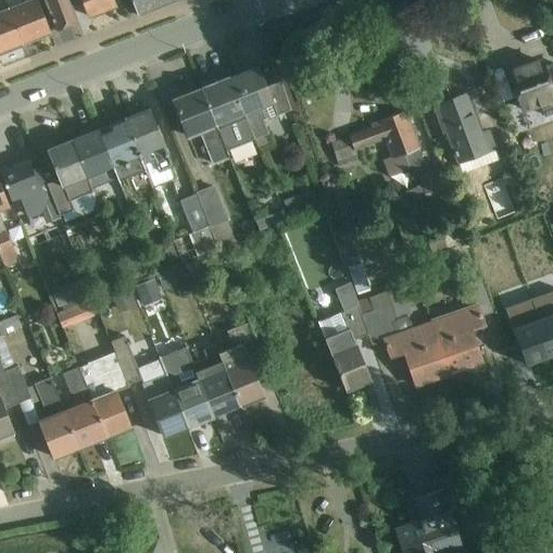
[(25,44),(51,33),(37,0),(30,0),(11,8),(25,44)]
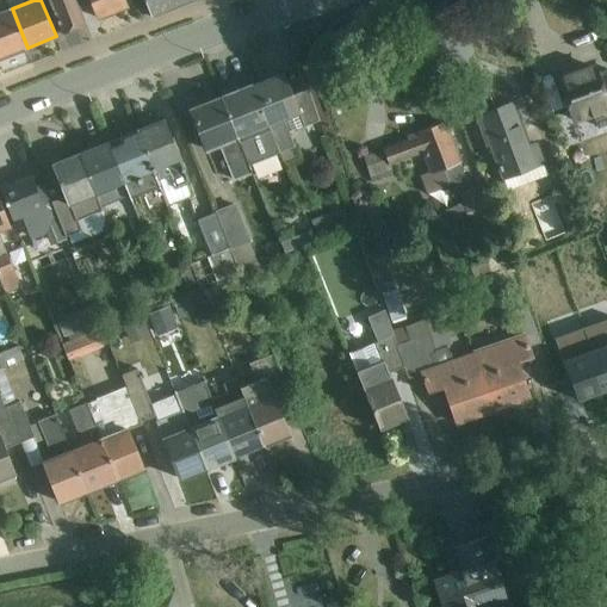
[(49,0),(62,35),(86,25),(76,0),(49,0)]
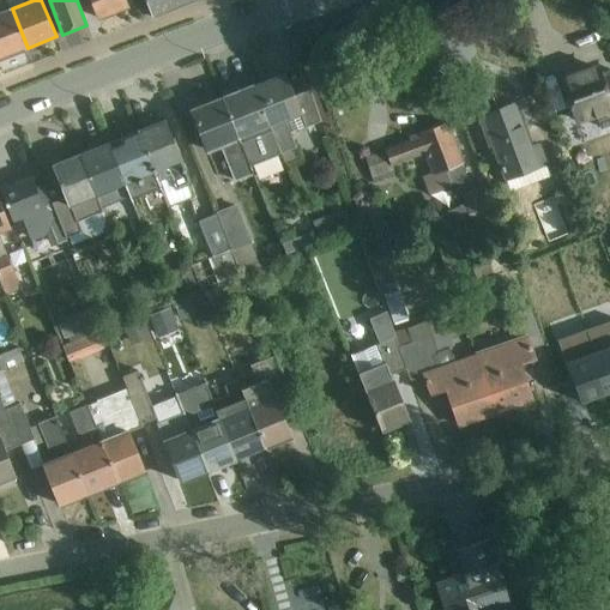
[(89,0),(98,19),(131,6),(127,0),(89,0)]
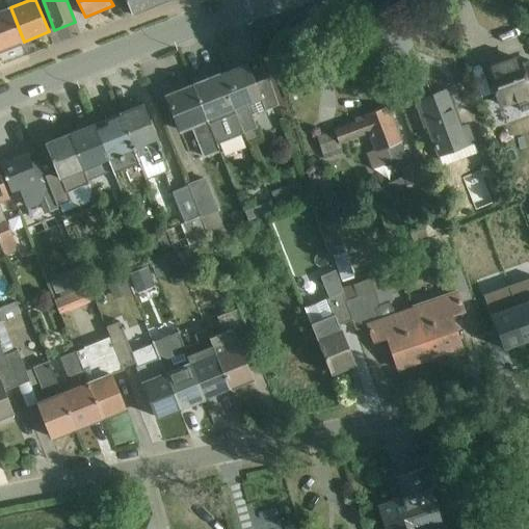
[(124,0),(131,18),(173,0),(172,0),(124,0)]
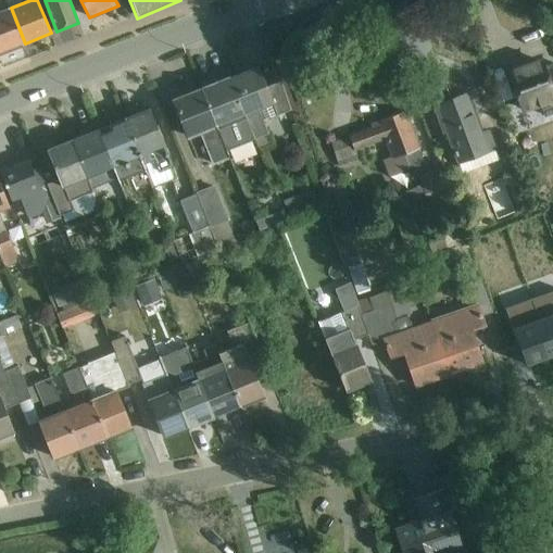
[(0,52),(25,44),(11,8),(0,12),(0,52)]
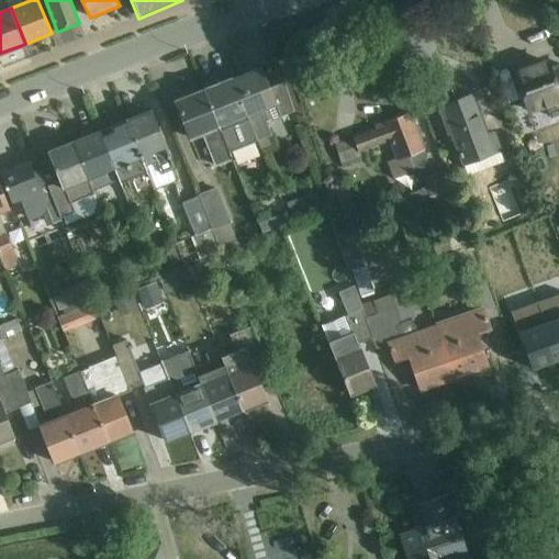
[(528,119),(558,107),(558,55),(511,75),(528,119)]
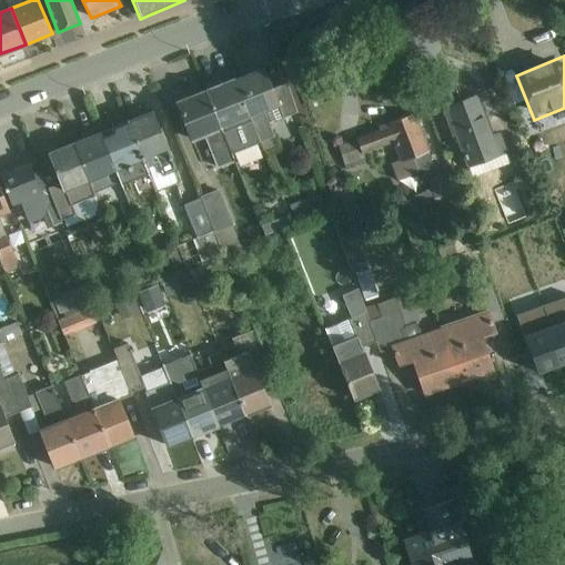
[(233,77),(261,143),(276,137),(271,125),(286,119),(263,64),(233,77)]
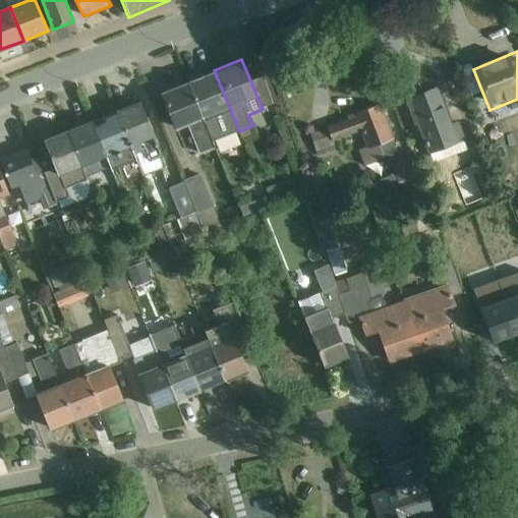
[(213,141),(239,131),(214,70),(187,80),(213,141)]
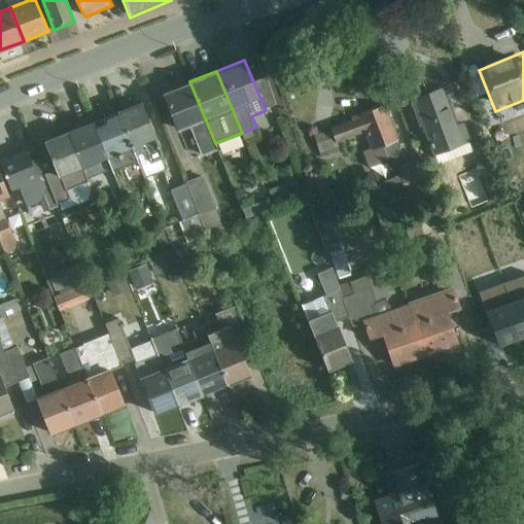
[(215,143),(189,81),(164,93),(188,154),(215,143)]
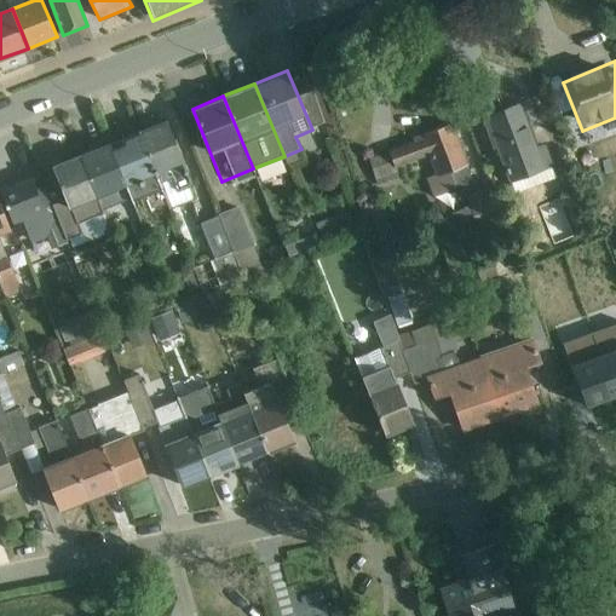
[(510,180),(545,170),(523,101),(487,113),(510,180)]
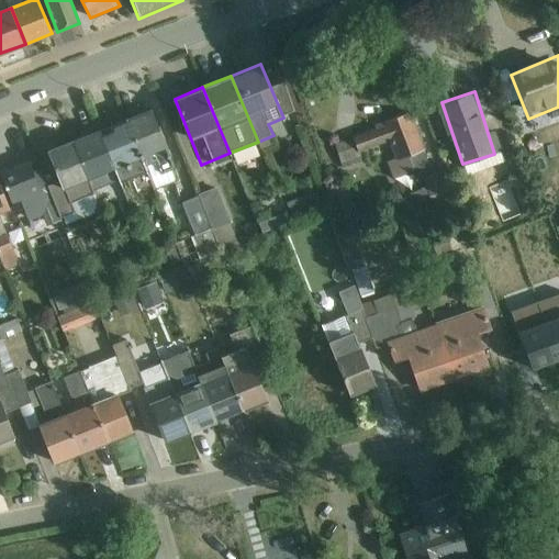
[(142,157),(166,147),(151,110),(126,120),(142,157)]
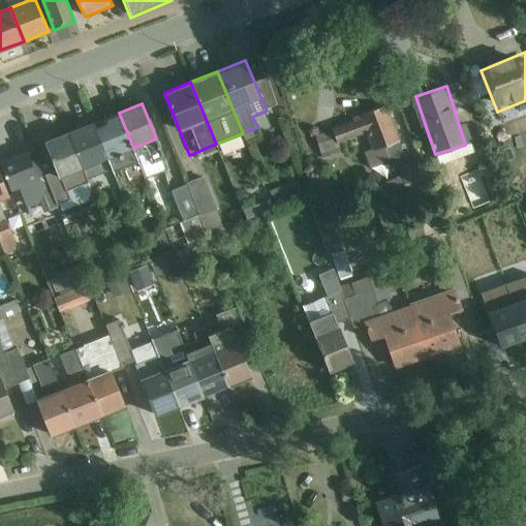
[(370,171),(406,157),(387,105),(332,125),(339,147),(359,140),(370,171)]
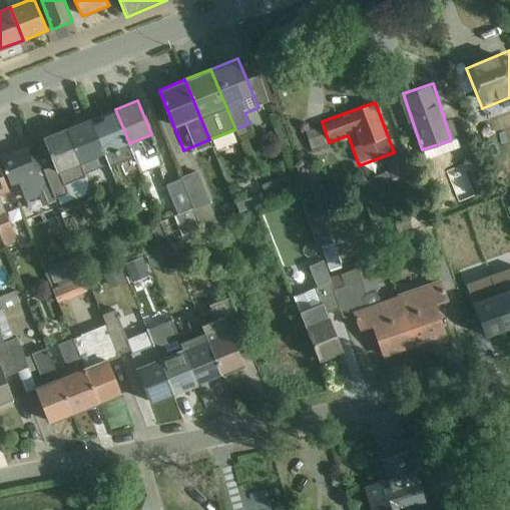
[(129,143),(115,109),(91,119),(106,153),(129,143)]
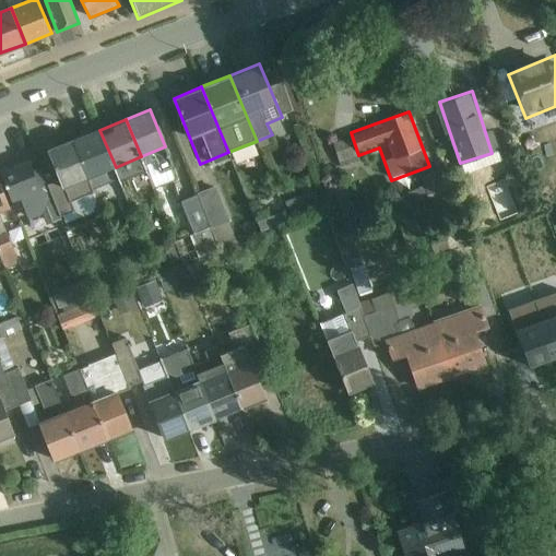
[(92,177),(116,167),(99,130),(75,140),(92,177)]
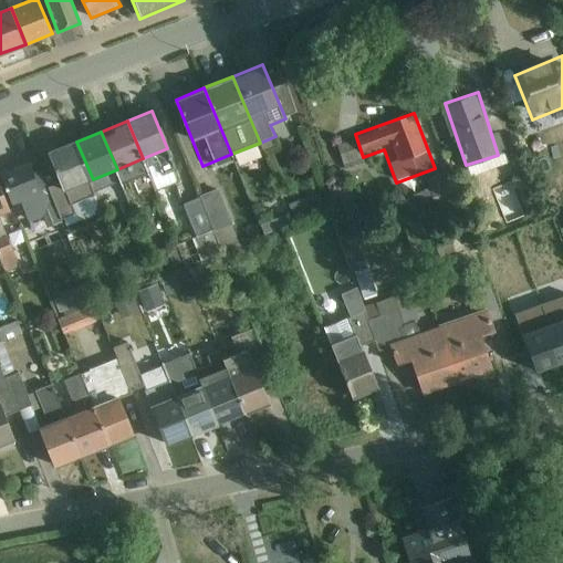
[(337,147),(345,167),(364,160),(356,141),(337,147)]
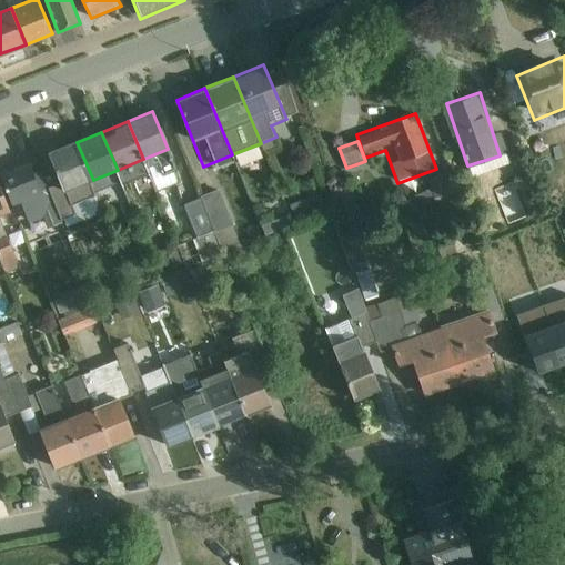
[(93,180),(77,142),(48,154),(64,192),(93,180)]
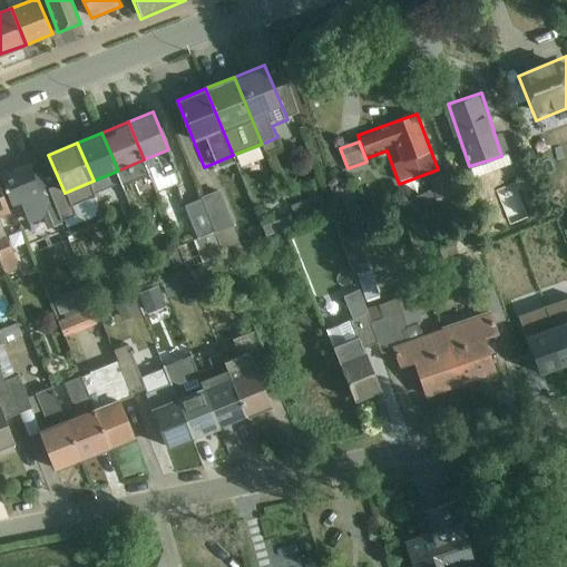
[(16,206),(41,195),(27,163),(1,174),(16,206)]
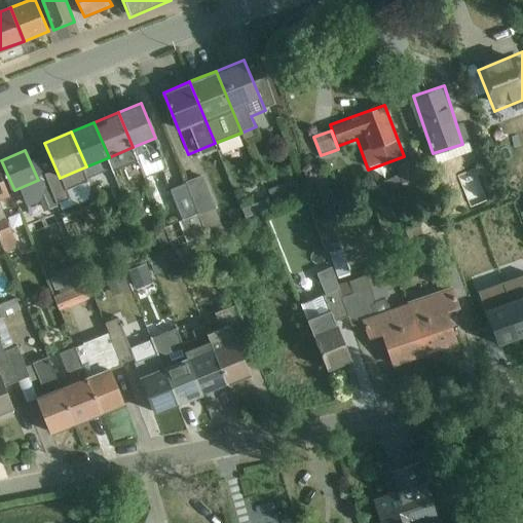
[(0,200),(9,196),(0,172),(0,200)]
